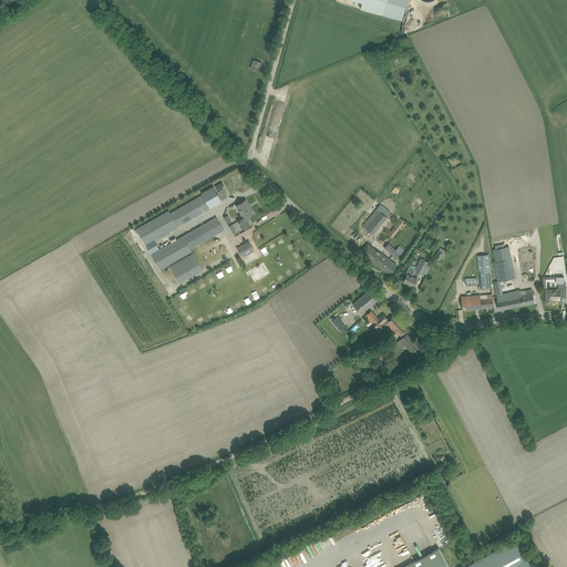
[(354,0),(362,2),(360,9),(402,20),(408,0),(354,0)]
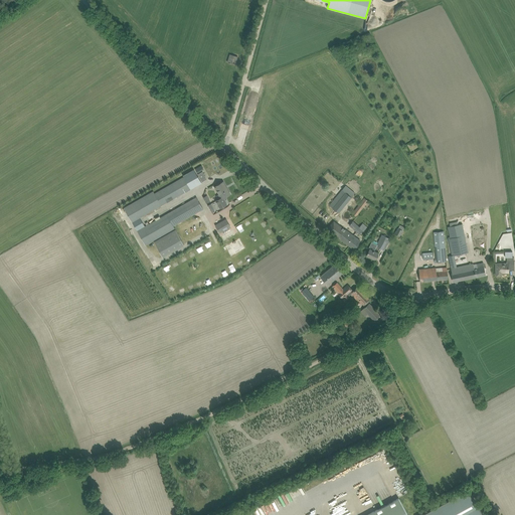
[(227,62),(230,63),(235,64),(237,56),(230,54),(227,62)]
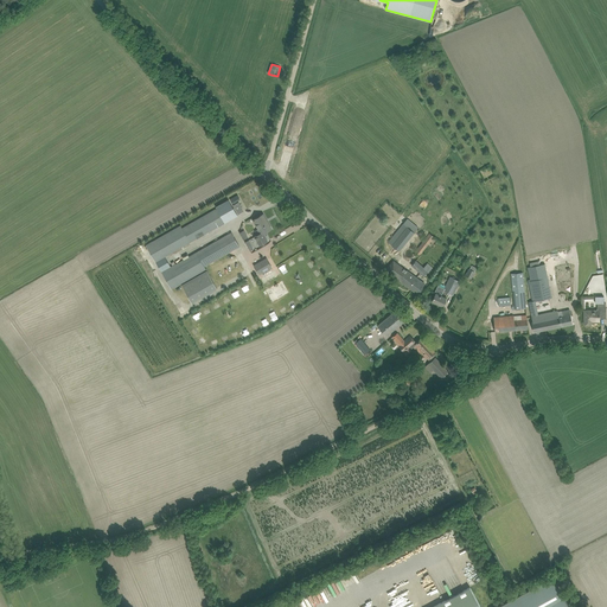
[(153,241),(146,246),(172,289),(206,269),(205,267),(240,247),(231,231),(218,240),(168,268),(163,259),(238,216),(229,199),(216,206),(217,208),(183,228),(180,225),(170,231),(153,241)]
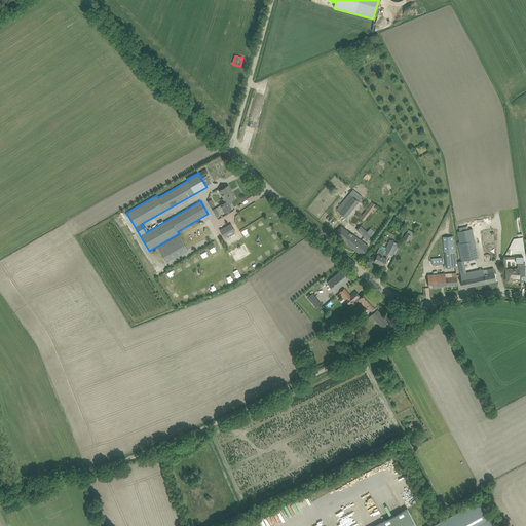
[(228,186),(224,188),(220,190),(226,202),(221,205),(225,213),(232,209),(228,202),(235,198),(232,193),(231,193),(229,191),(230,190),(228,186)]
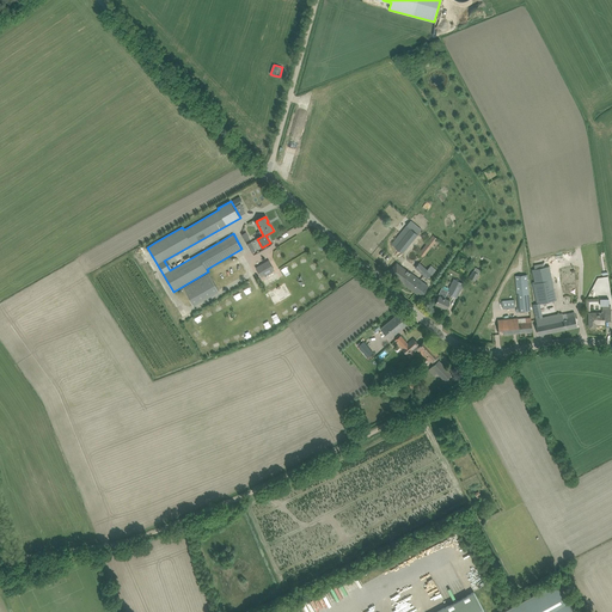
[(411,220),(392,244),(403,252),(422,230),(411,220)]
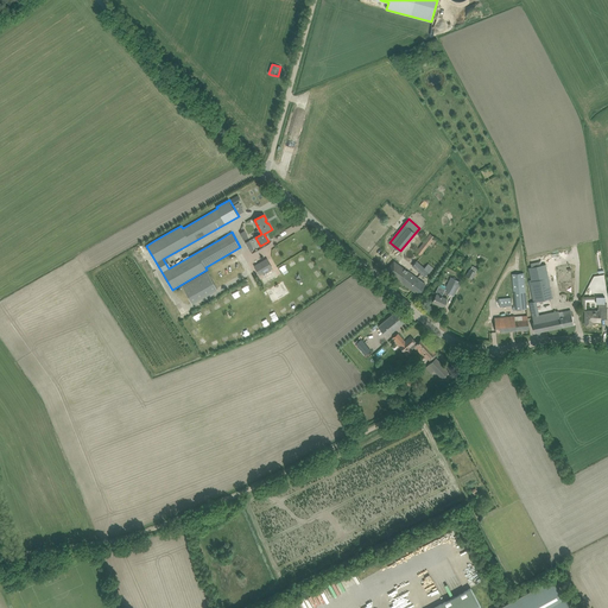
[(430,234),(417,252),(420,254),(435,236),(430,234)]
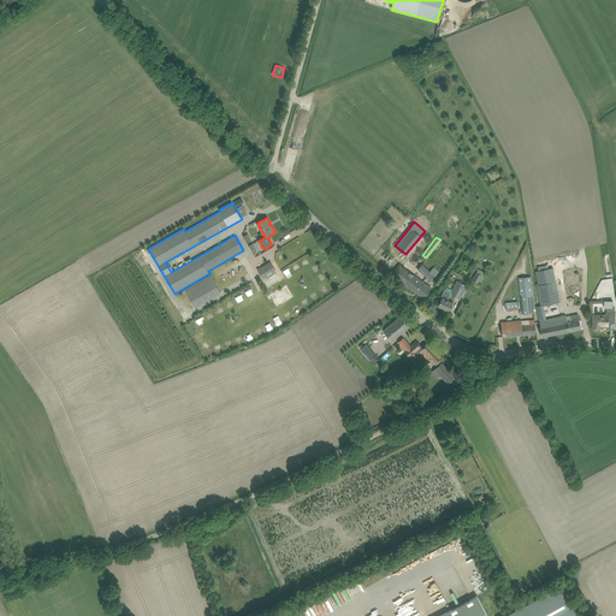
[(261,250),(256,241),(248,246),(254,255),(261,250)]
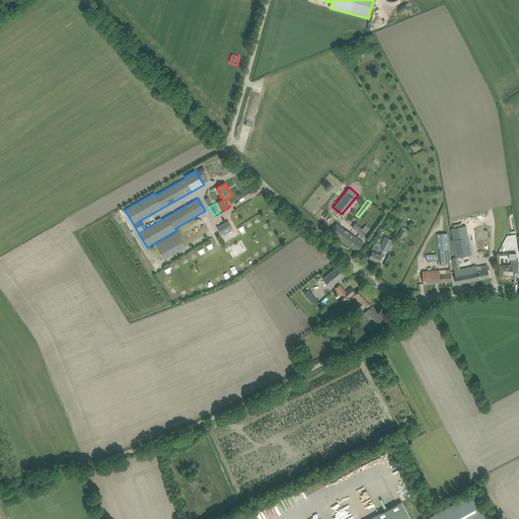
[(228,221),(217,227),(221,235),(232,229),(228,221)]
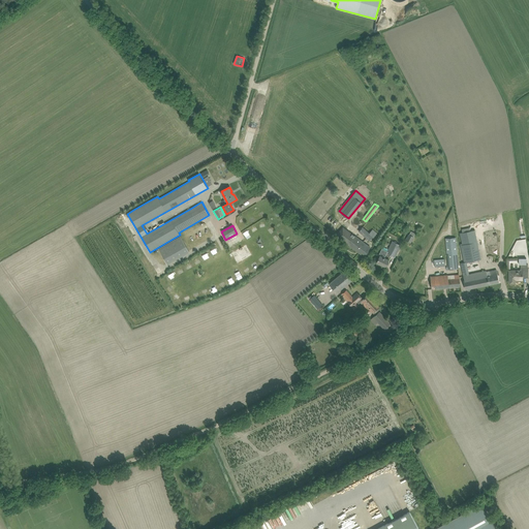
[(339,231),(336,236),(364,256),(367,252),(369,250),(368,250),(370,248),(371,247),(354,236),(352,234),(343,226),(339,231)]
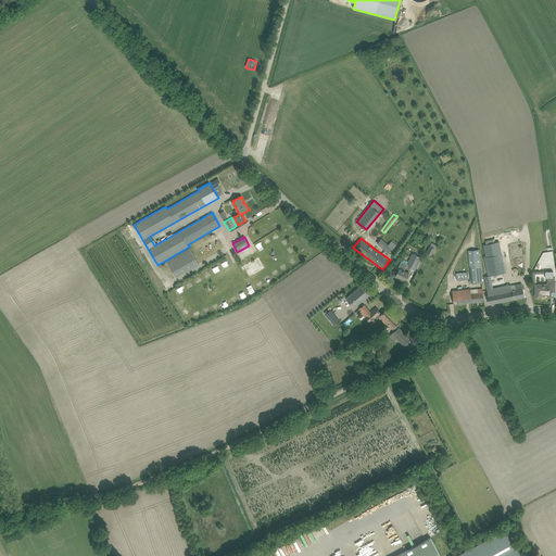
[(487,244),(483,244),(485,257),(484,257),(488,276),(484,276),(487,289),(493,288),(491,275),(497,274),(497,276),(503,275),(503,273),(506,273),(500,241),(494,242),(494,239),(485,240),(487,244)]
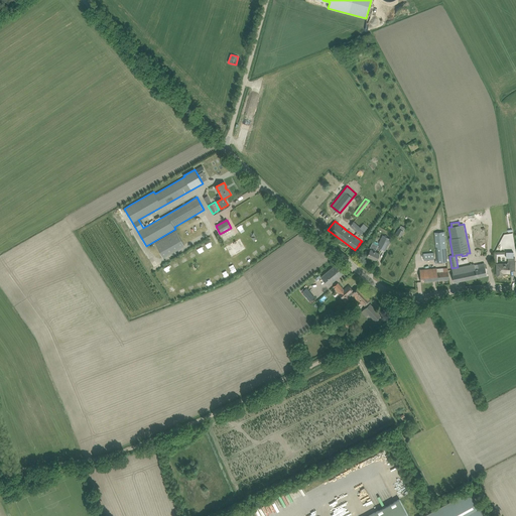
[(401,226),(399,229),(396,235),(400,237),(405,228),(401,226)]
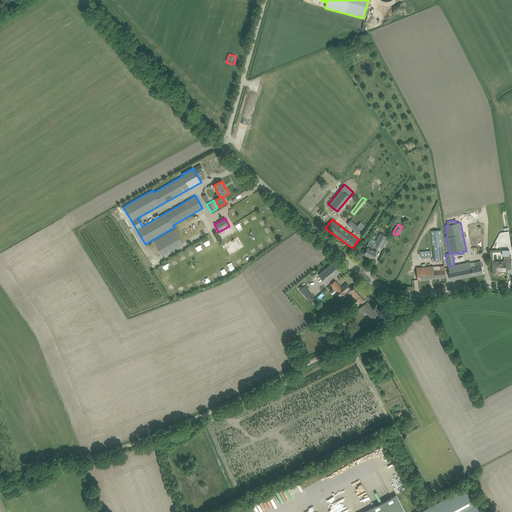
[(175,229),(153,241),(162,256),(183,243),(175,229)]
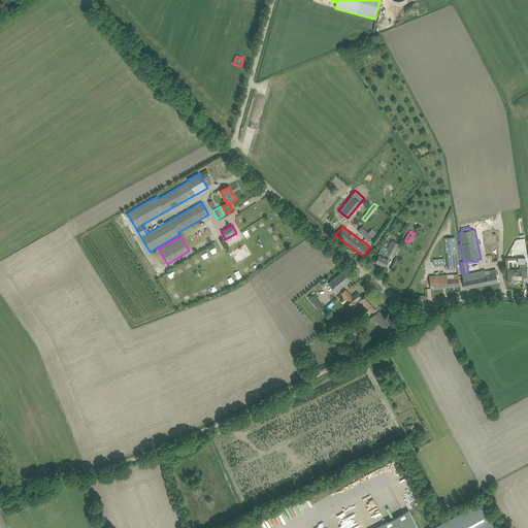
[(444,237),(448,269),(458,268),(455,237),(444,237)]
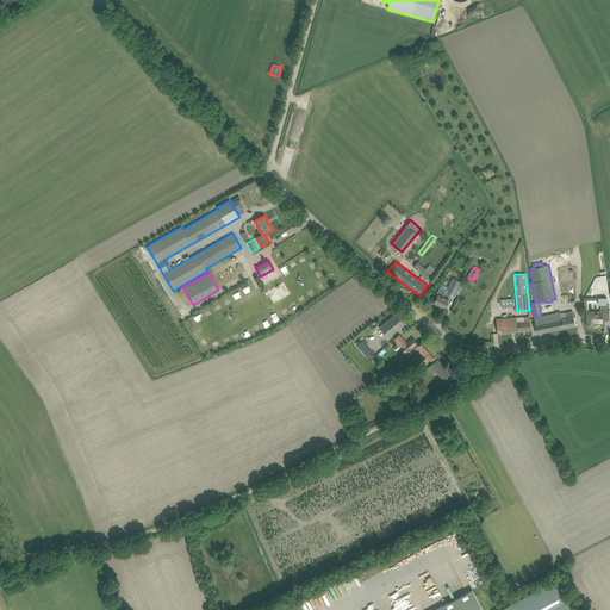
[(439,296),(437,297),(435,302),(439,304),(439,305),(444,307),(448,300),(443,298),(446,292),(455,297),(462,282),(453,278),(447,290),(440,287),(436,294),(439,296)]
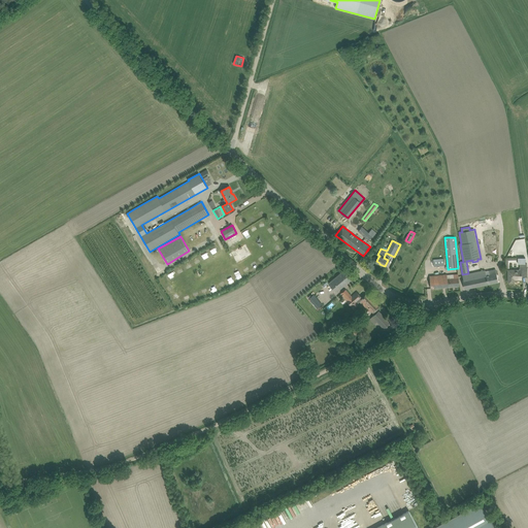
[(516,258),(506,258),(506,268),(509,268),(508,261),(517,260),(516,258)]
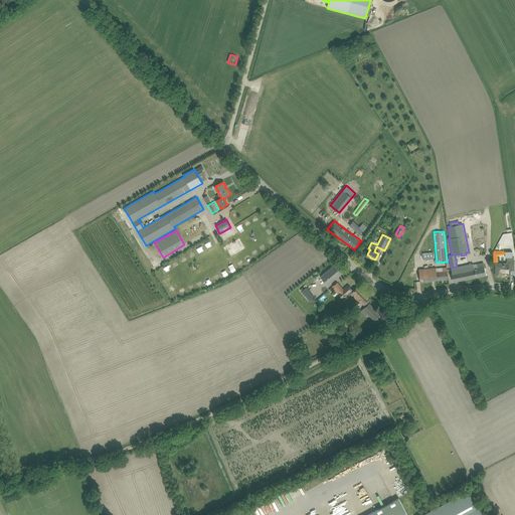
[(507,263),(496,263),(496,270),(496,275),(500,275),(500,273),(509,273),(509,271),(514,271),(514,262),(514,258),(512,258),(507,258),(507,263)]
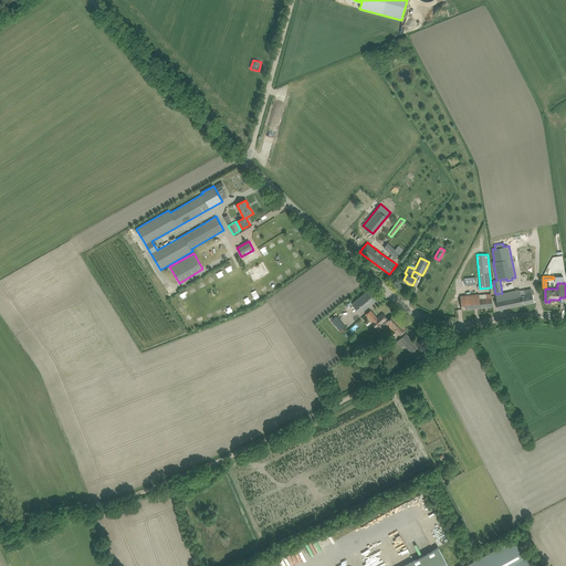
[(531,289),(520,291),(523,304),(534,302),(531,289)]
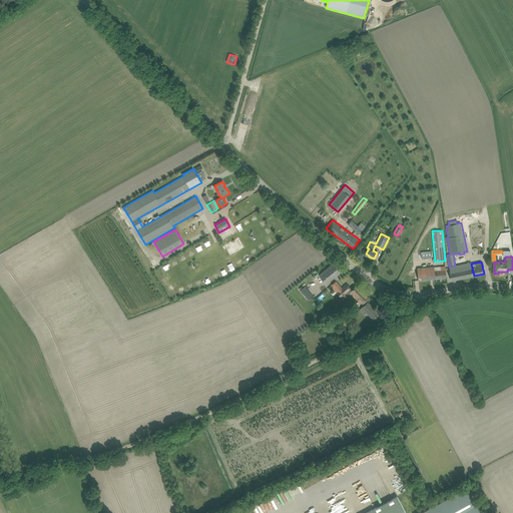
[(335,263),(331,266),(319,276),(327,284),(342,272),(335,263)]
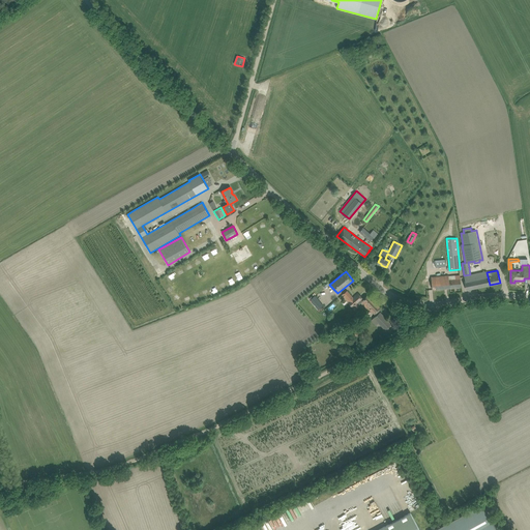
[(464,281),(465,285),(466,290),(490,285),(487,272),(487,271),(464,276),(465,281),(464,281)]
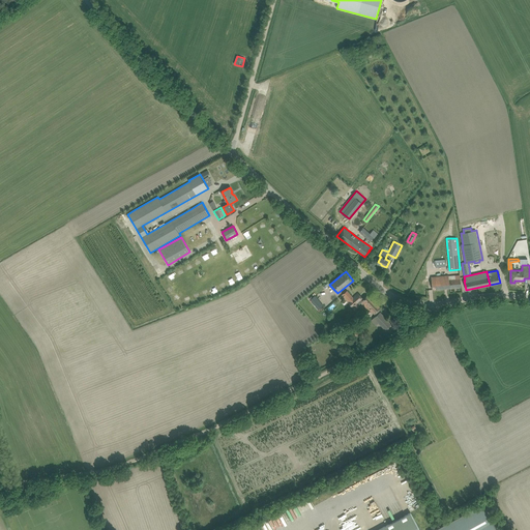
[(432,277),(432,285),(433,290),(461,287),(460,275),(454,275),(455,278),(449,280),(449,277),(443,278),(442,276),(432,277)]
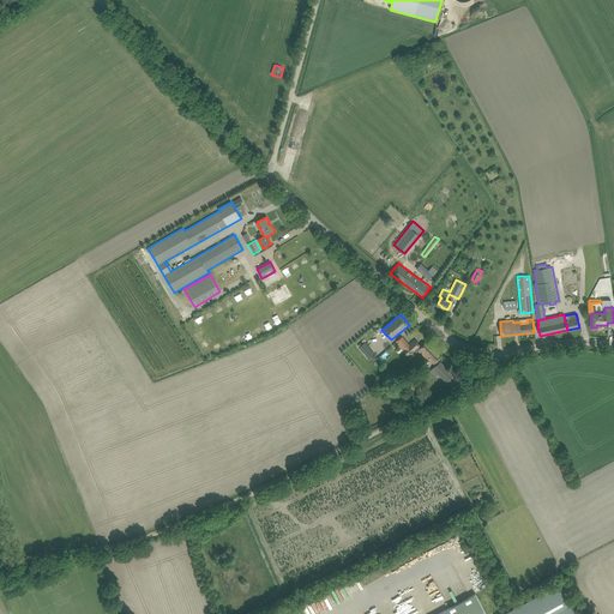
[(415,351),(409,344),(402,337),(397,341),(410,356),(415,351)]
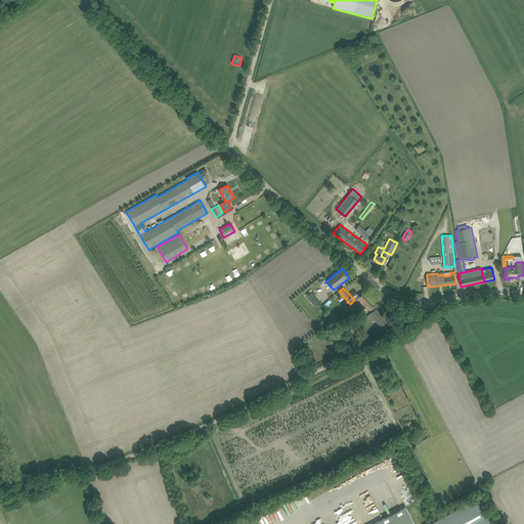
[(364,292),(359,296),(358,295),(359,295),(354,289),(349,294),(354,300),(350,304),(352,305),(355,302),(355,301),(358,299),(357,300),(361,304),(364,307),(365,306),(372,300),(364,292)]
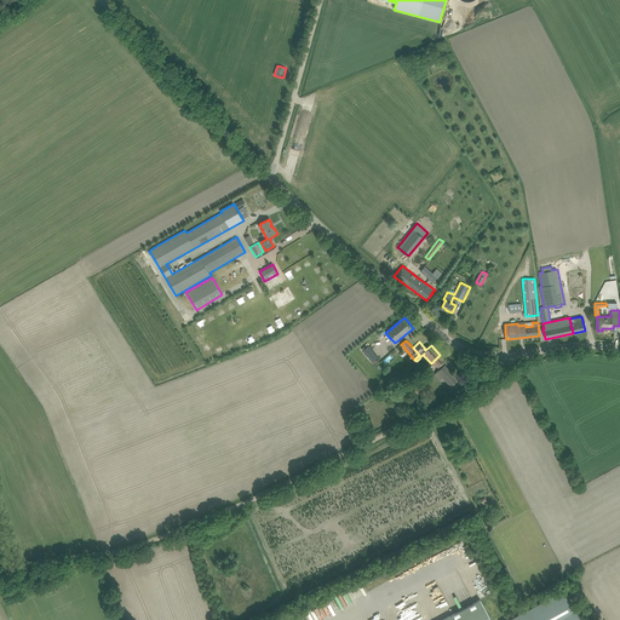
[(440,355),(432,362),(438,368),(446,361),(440,355)]
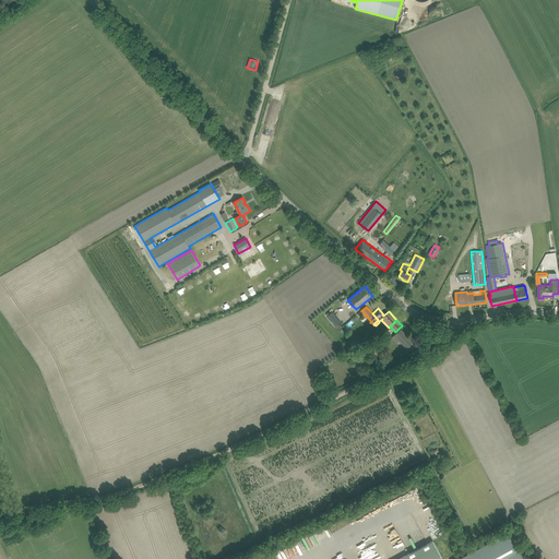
[(392,337),(396,343),(400,340),(406,347),(407,347),(409,351),(415,345),(413,342),(401,329),(392,337)]
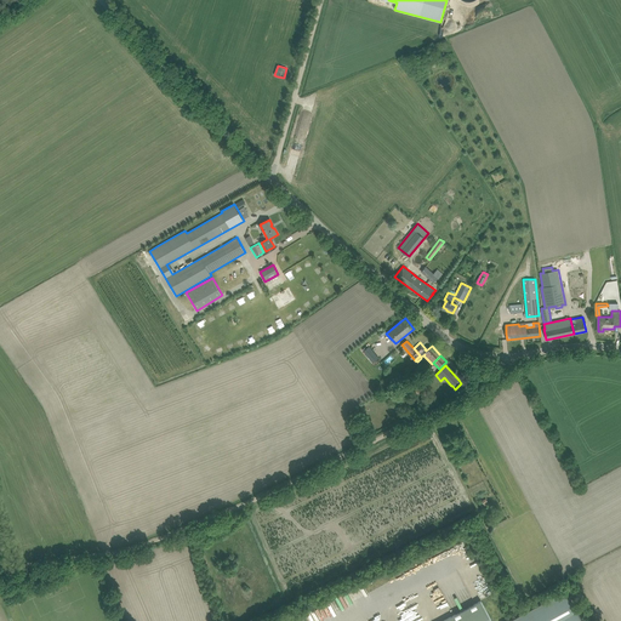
[(422,592),(432,609),(446,600),(437,584),(422,592)]
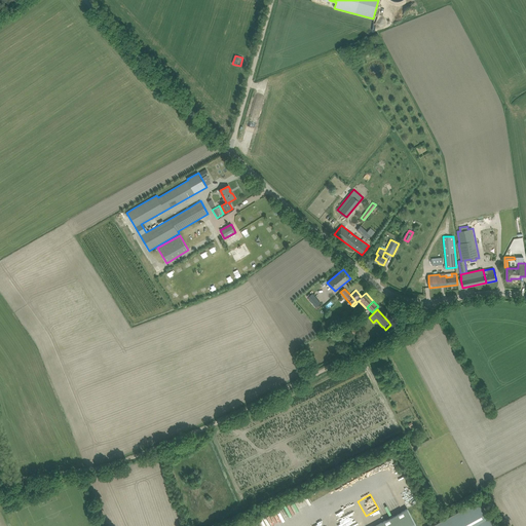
[(493,525),(479,499),(429,525),(493,525)]
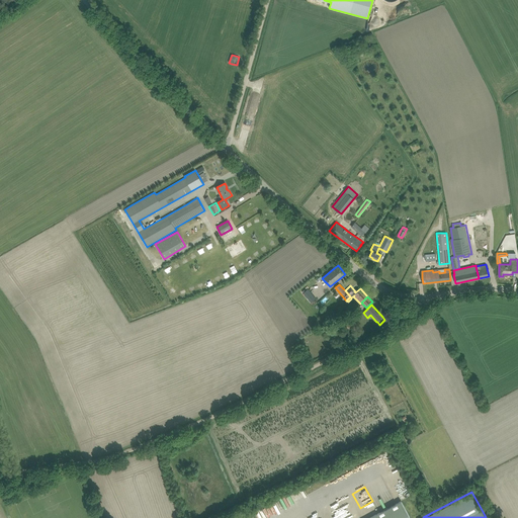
[(369,517),(410,517),(401,501),(369,517)]
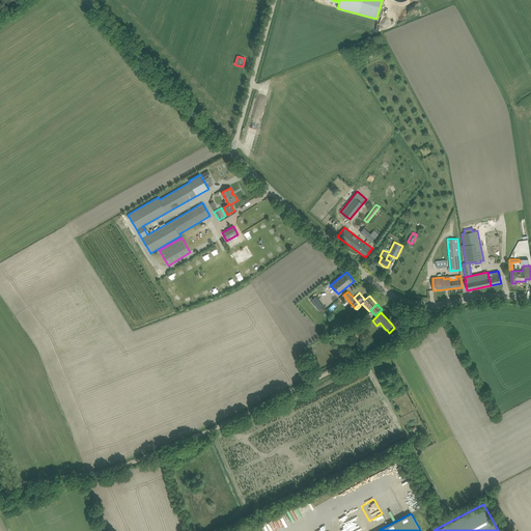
[(338,530),(343,530),(338,520),(334,522),(338,530)]
